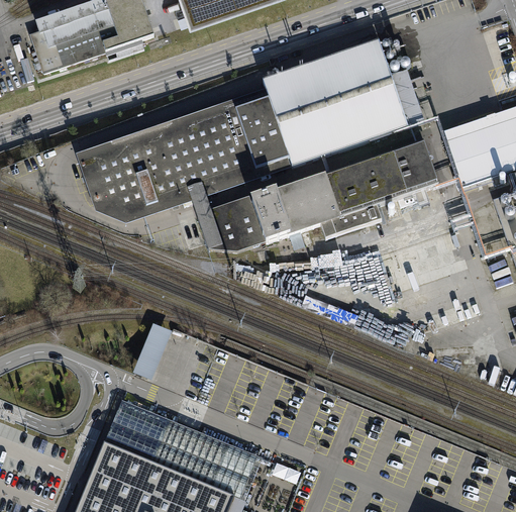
[(101,0),(31,23),(34,31),(26,33),(39,72),(152,33),(141,0),(101,0)]
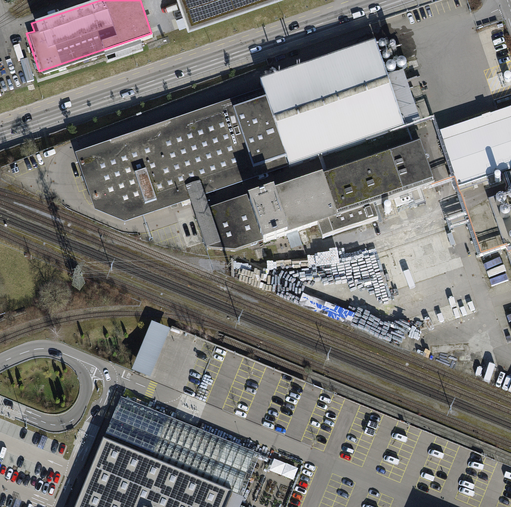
[(177,0),(185,23),(228,8),(252,0),(177,0)]
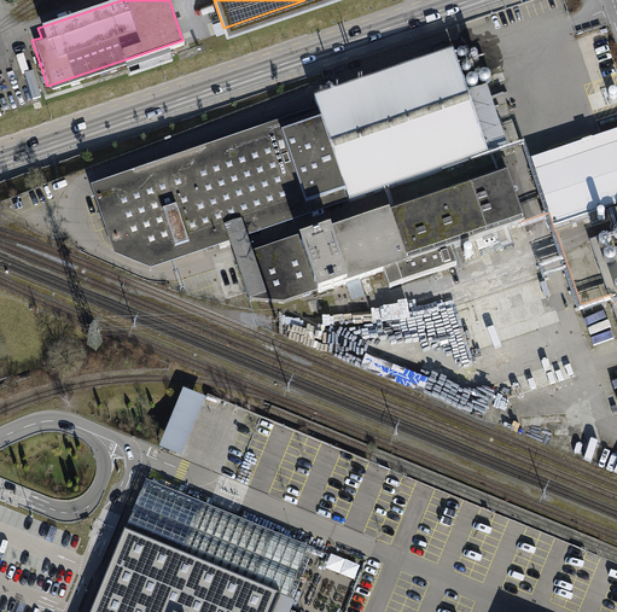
[(285,115),(91,181),(114,250),(151,264),(172,258),(488,149),(465,85),(453,47),(414,60),(314,94),(316,104),(285,115)]
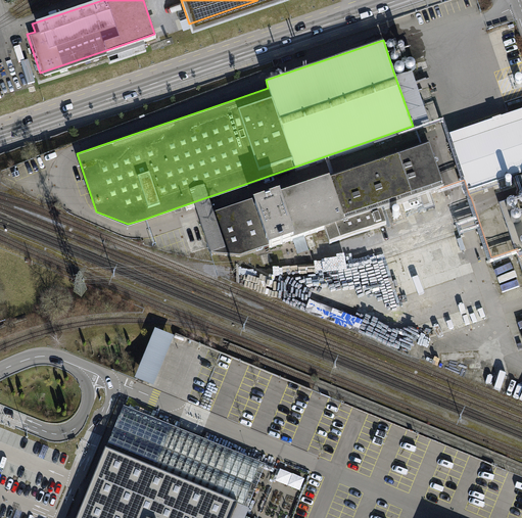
[(411,66),(393,72),(413,126),(429,121),(411,66)]
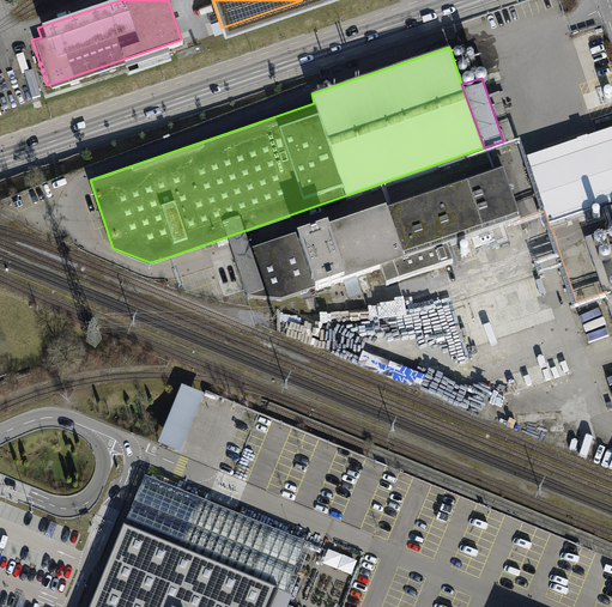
[(611,123),(526,153),(549,218),(611,195),(611,123)]
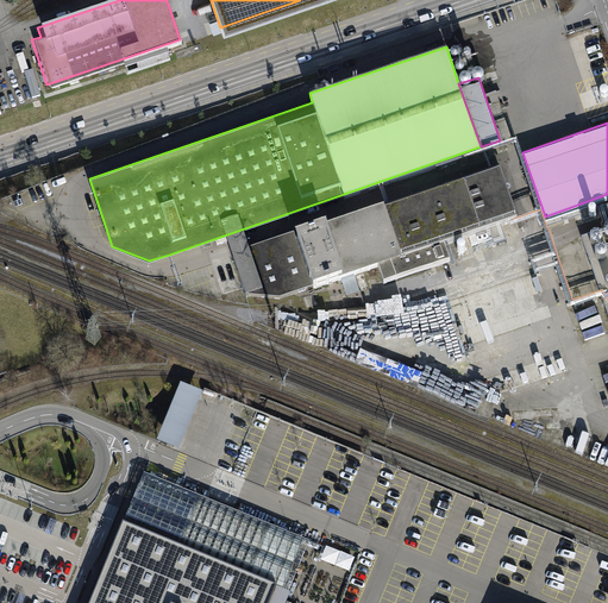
[(516,215),(500,164),(383,205),(384,206),(296,236),(293,228),(249,244),(231,250),(245,290),(279,294),(312,282),(313,283),(377,262),(383,278),(450,256),(444,239),(516,215)]
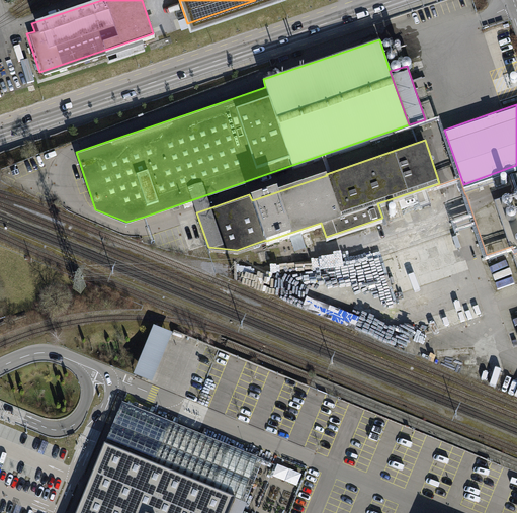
[(516,187),(494,195),(516,264),(516,187)]
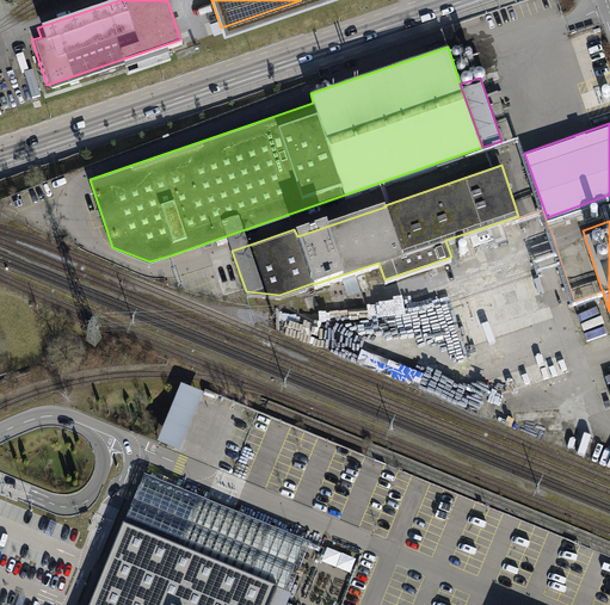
[(203,389),(180,380),(156,438),(179,446),(203,389)]
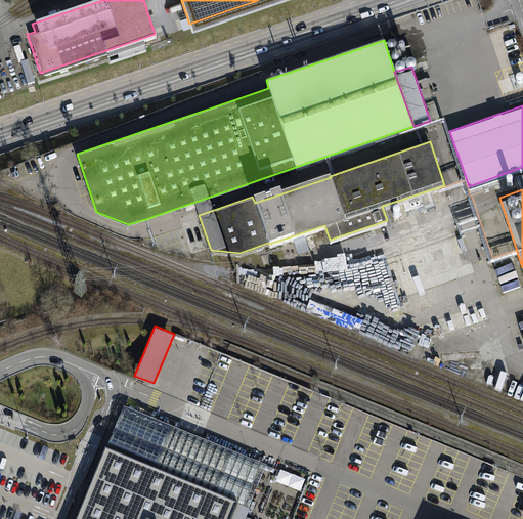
[(75,518),(243,518),(249,506),(248,505),(265,462),(123,402),(75,518)]
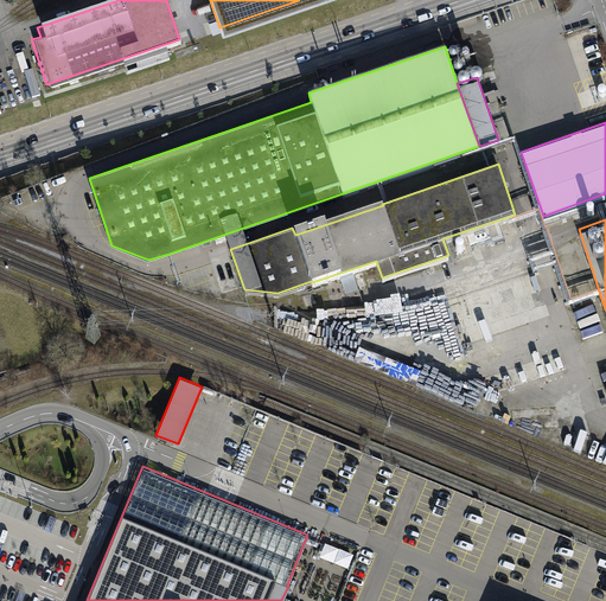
[(56,515),(50,512),(44,525),(50,528),(56,515)]
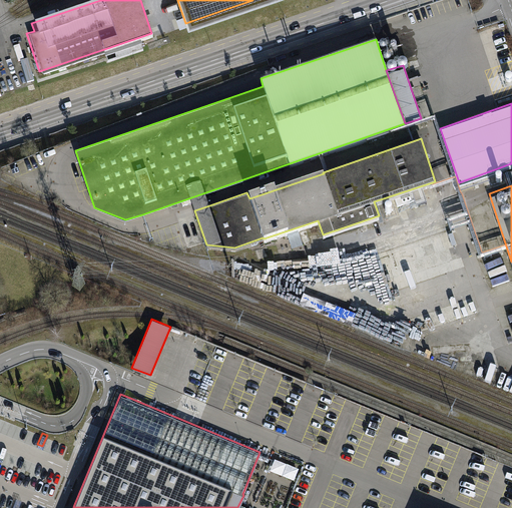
[(17,507),(21,498),(16,496),(10,507),(17,507)]
